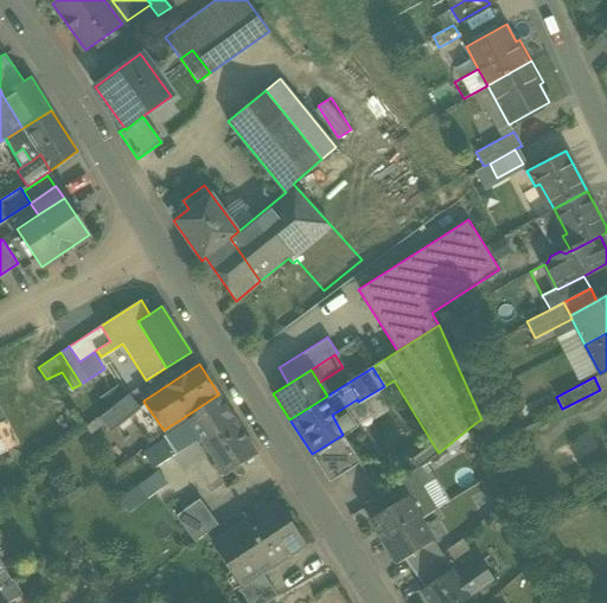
[(128,393),(98,417),(109,431),(120,423),(140,408),(136,404),(128,393)]
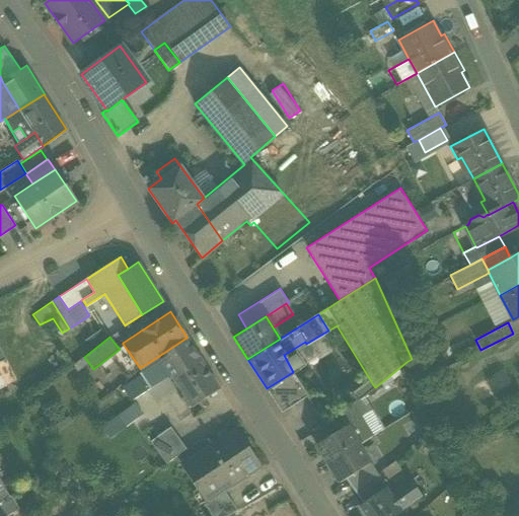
[(187,338),(159,356),(160,359),(170,374),(178,386),(206,367),(187,338)]
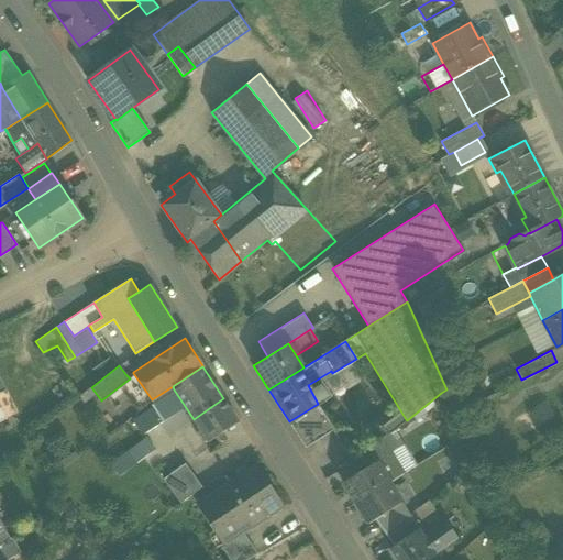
[(133,373),(127,375),(130,379),(111,393),(114,398),(122,392),(138,412),(152,399),(133,373)]
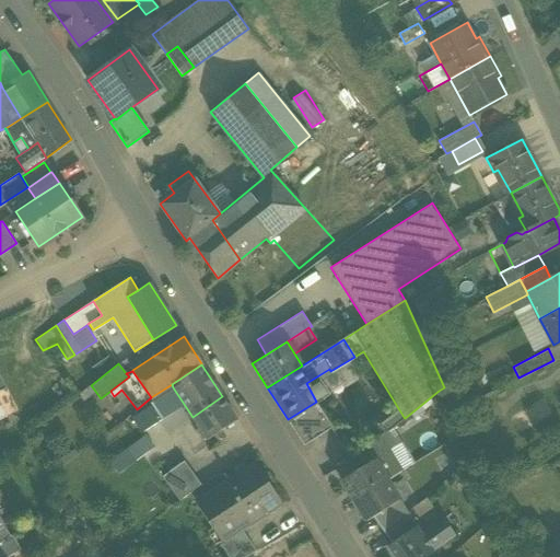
[(173,387),(151,402),(152,405),(161,418),(184,404),(173,387)]
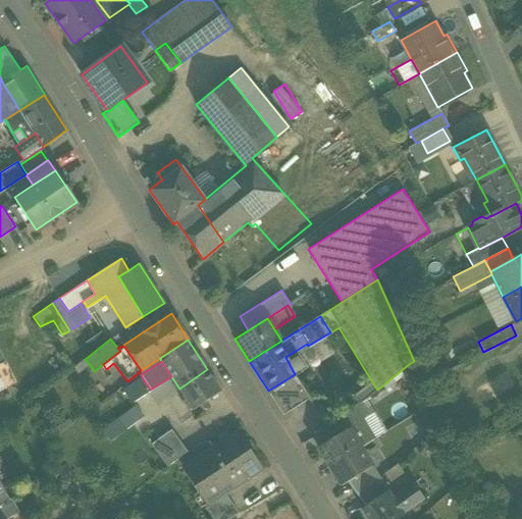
[(207,369),(179,388),(193,409),(199,405),(202,409),(208,405),(206,401),(220,391),(207,369)]
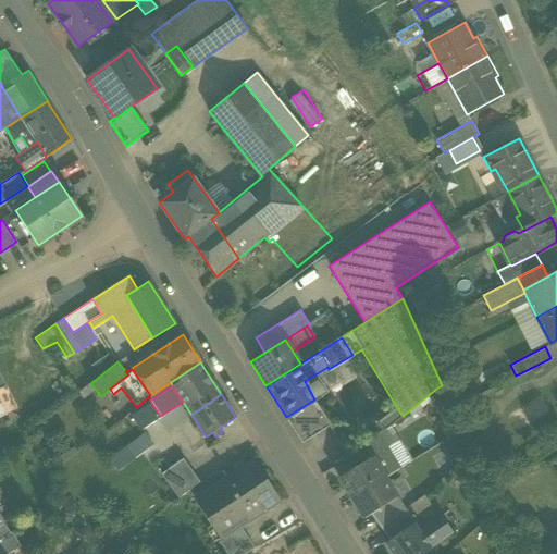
[(314,399),(286,417),(302,441),(330,423),(314,399)]
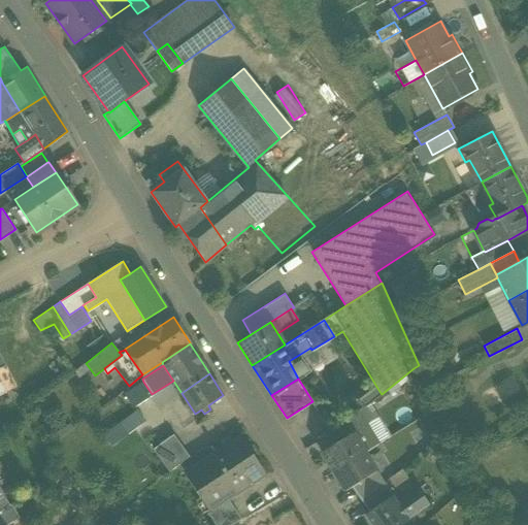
[(143,382),(125,394),(134,406),(152,394),(143,382)]
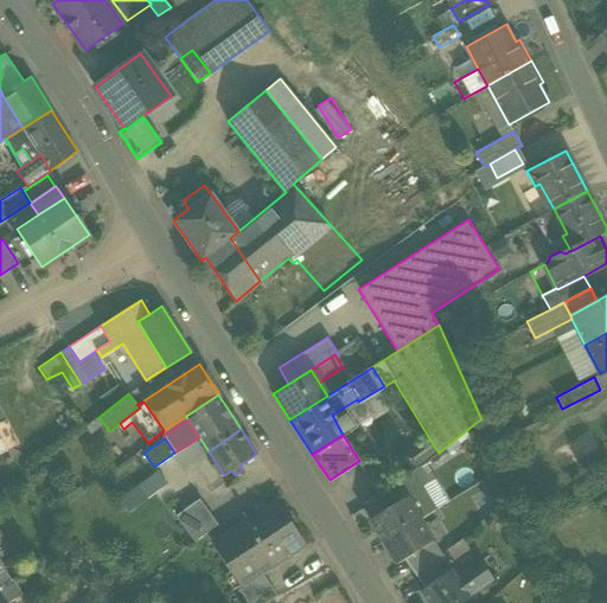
[(414,469),(438,451),(432,442),(408,457),(408,462),(414,469)]
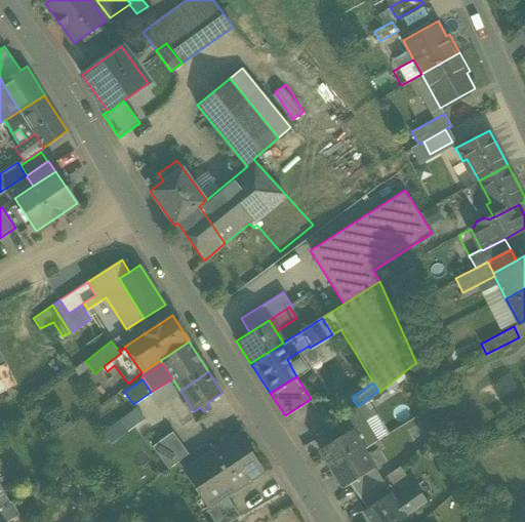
[(363,403),(344,417),(351,430),(363,422),(367,409),(363,403)]
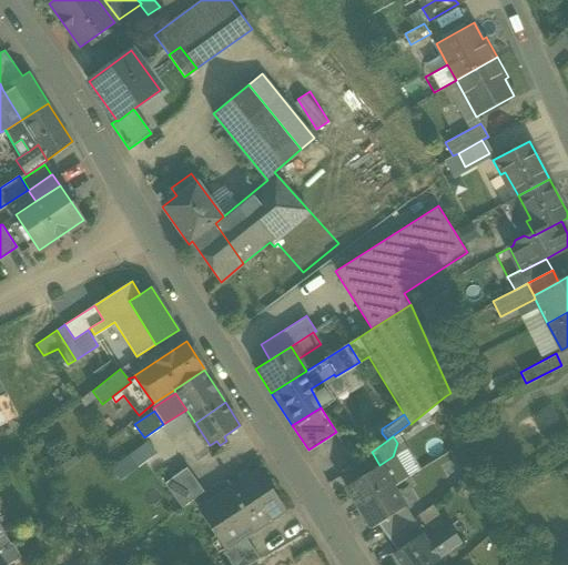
[(148,441),(129,454),(131,457),(138,465),(155,452),(148,441)]
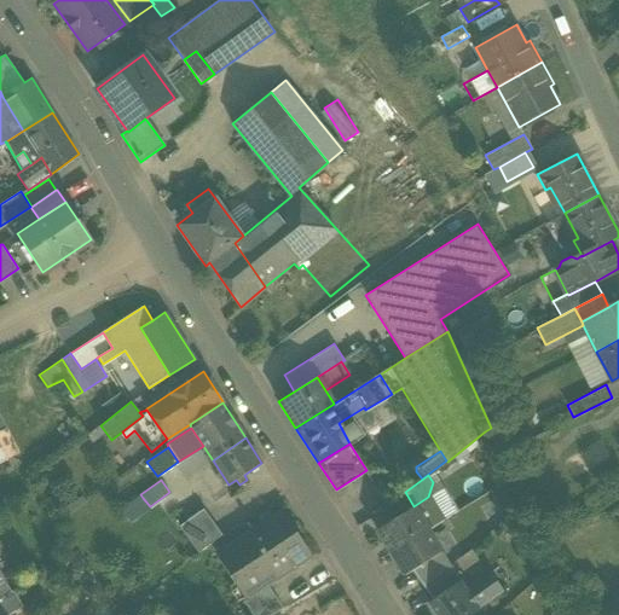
[(428,497),(440,515),(453,506),(438,480),(433,482),(428,497)]
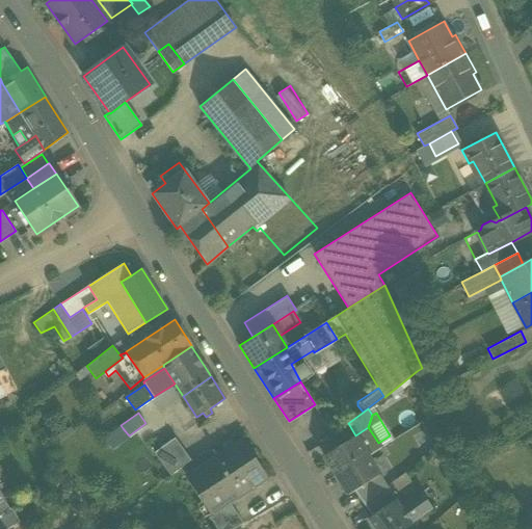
[(348,423),(324,441),(330,451),(355,435),(348,423)]
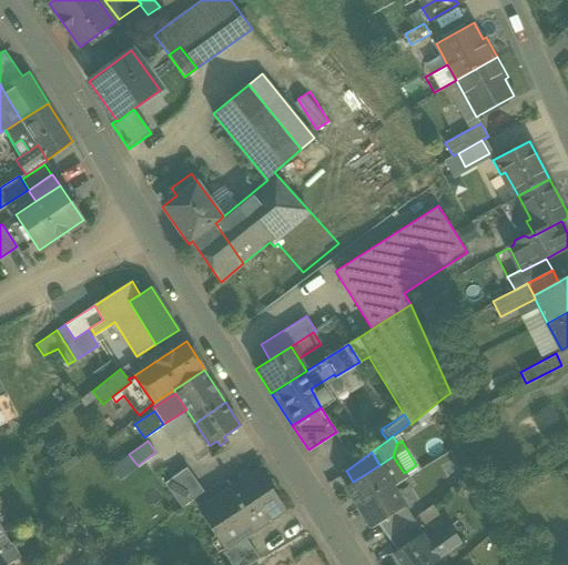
[(129,454),(118,462),(121,465),(131,457),(129,454)]
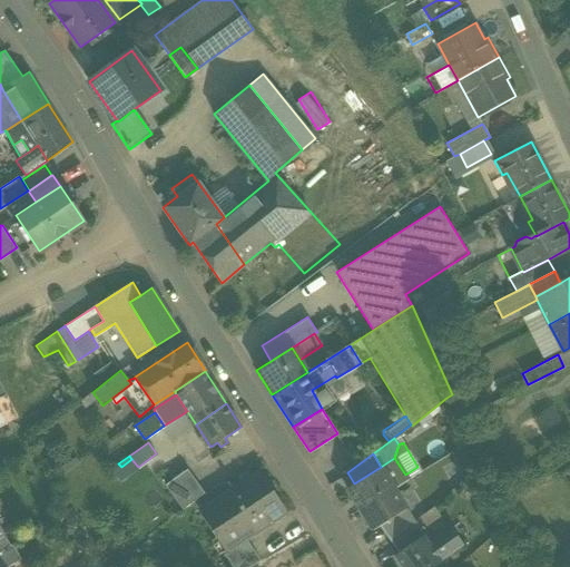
[(405,475),(394,458),(381,467),(391,484),(405,475)]
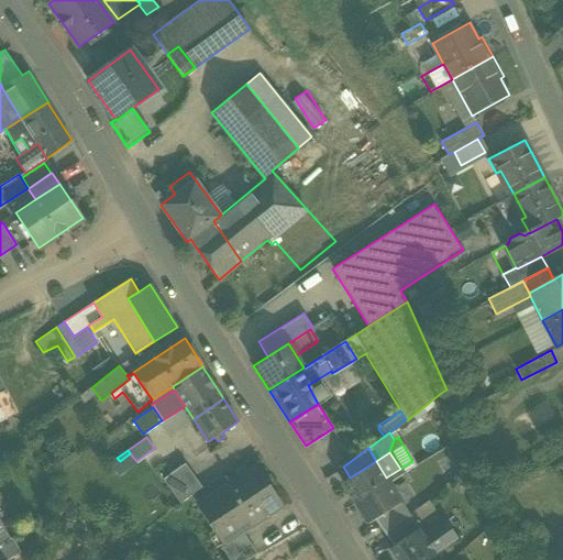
[(350,478),(342,482),(355,503),(389,482),(386,478),(376,461),(350,478)]
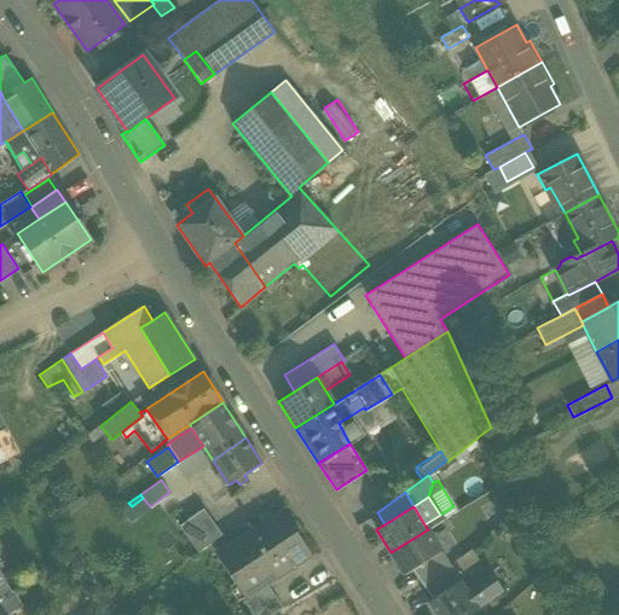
[(203,508),(179,524),(198,551),(221,534),(203,508)]
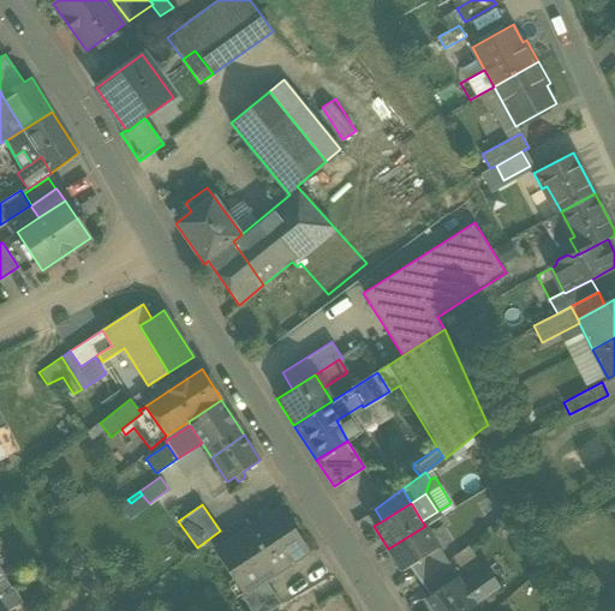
[(218,550),(243,591),(266,576),(305,552),(280,511),(218,550)]
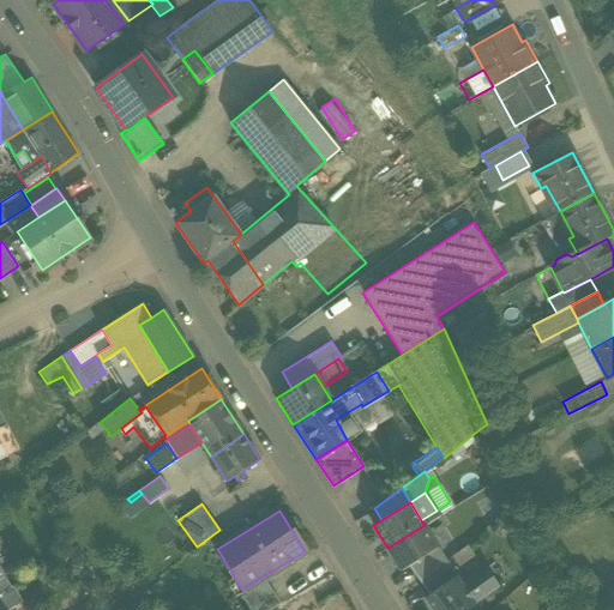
[(425,525),(387,548),(401,569),(409,566),(438,547),(425,525)]
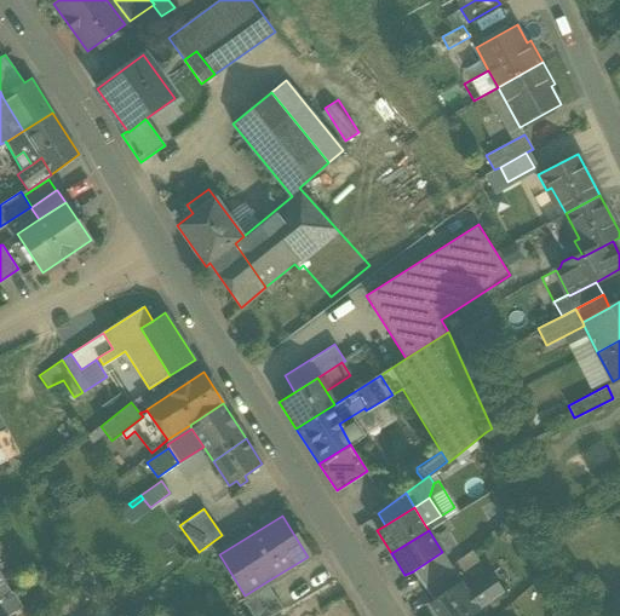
[(442,552),(413,571),(424,586),(449,565),(449,564),(442,552)]
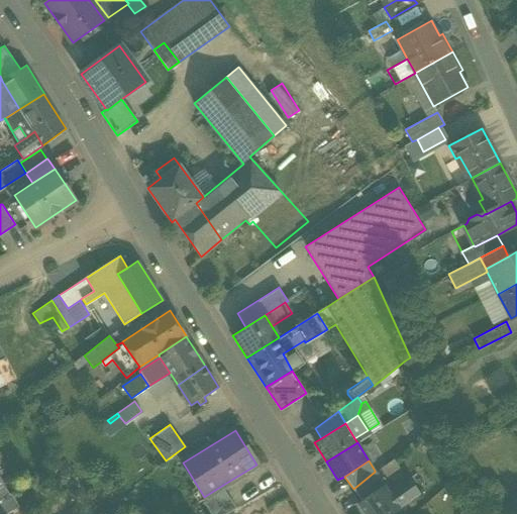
[(428,461),(418,469),(424,477),(434,470),(428,461)]
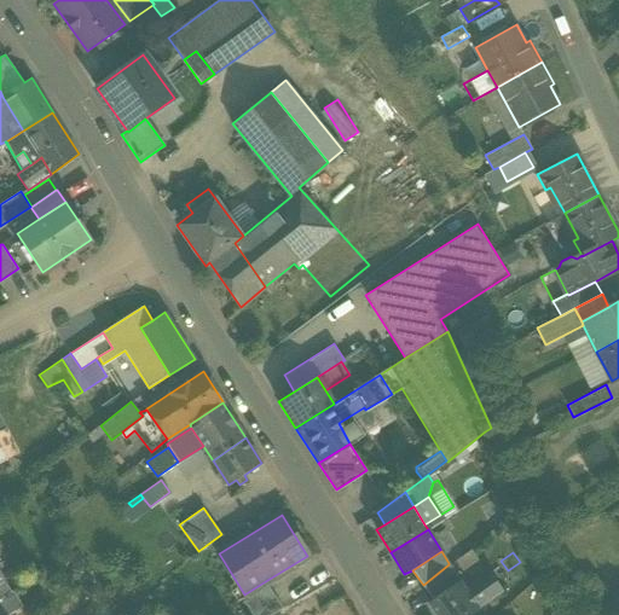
[(449,564),(423,585),(432,598),(460,580),(449,564)]
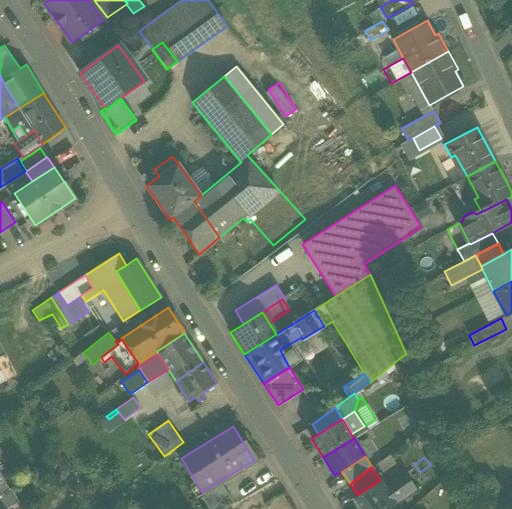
[(357,495),(353,498),(360,508),(388,508),(396,504),(395,503),(415,488),(403,473),(384,487),(380,480),(357,495)]
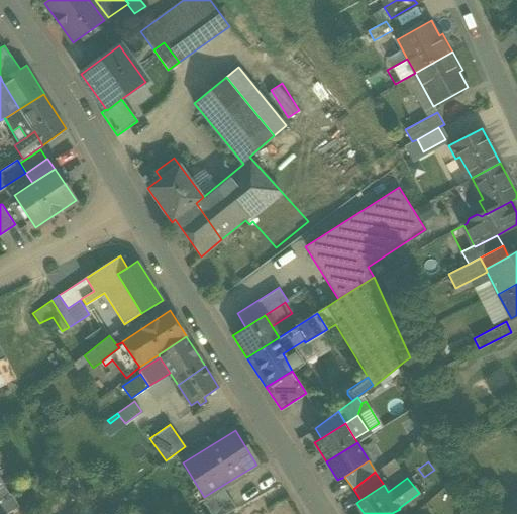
[(2,485),(0,486),(0,499),(9,494),(3,483),(2,484),(2,485)]
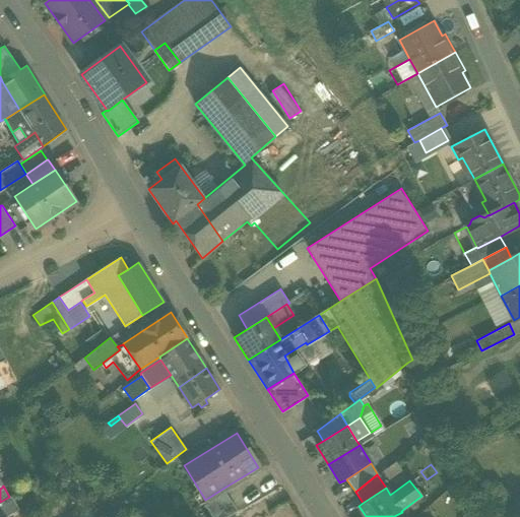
[(213,516),(226,516),(238,511),(224,488),(205,500),(203,501),(213,516)]
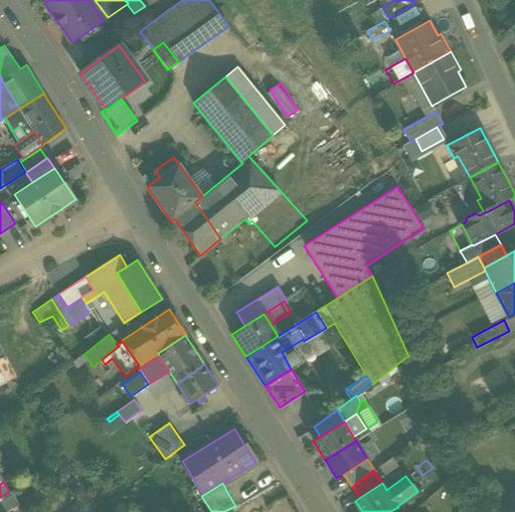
[(9,492),(0,497),(0,511),(5,511),(19,504),(10,491),(9,492)]
